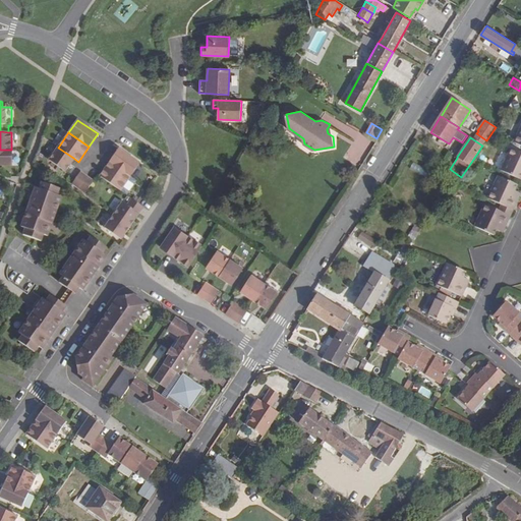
[(65,171),(73,158),(58,148),(49,161),(65,171)]
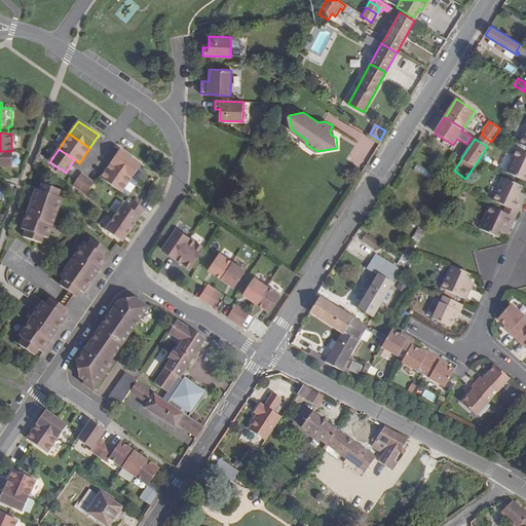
[(121,149),(111,163),(132,178),(142,163),(121,149)]
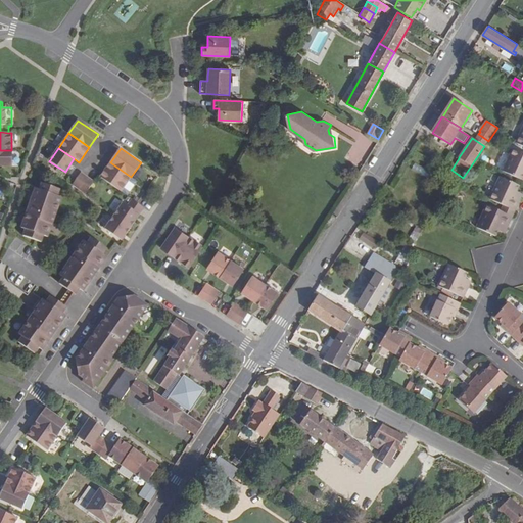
[(0,167),(11,167),(11,150),(0,150),(0,167)]
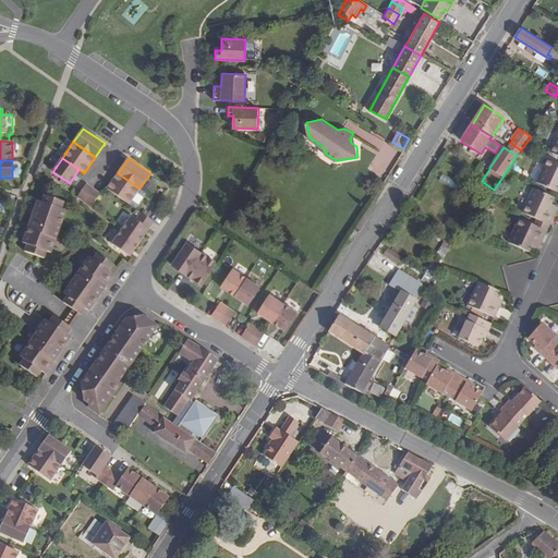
[(557,162),(553,160),(541,184),(557,191),(557,162)]
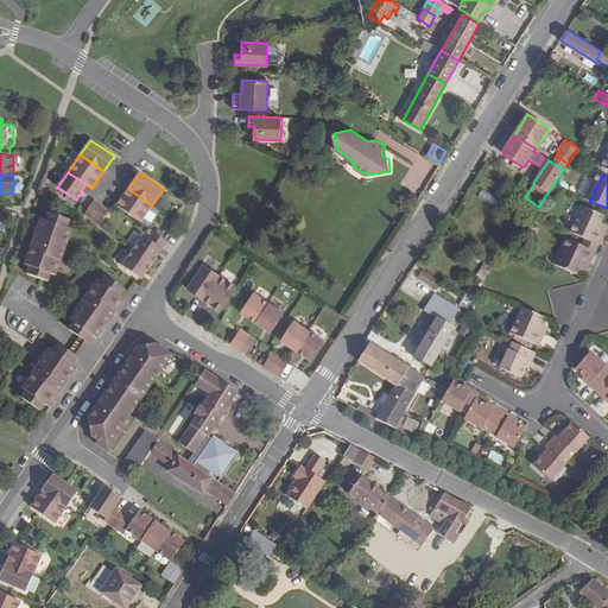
[(128,189),(116,206),(140,222),(152,206),(128,189)]
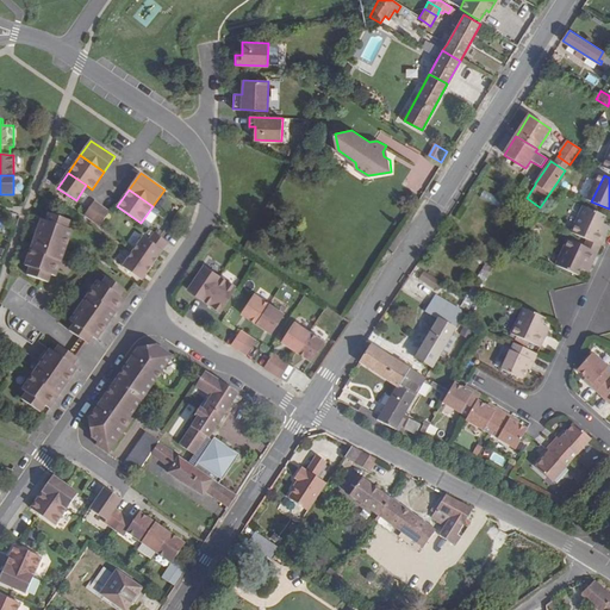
[(94,201),(85,215),(93,221),(103,207),(94,201)]
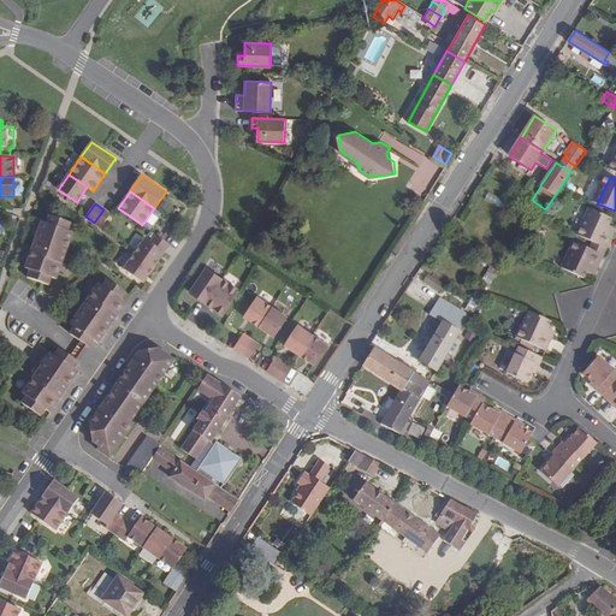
[(104,209),(94,223),(101,227),(111,214),(104,209)]
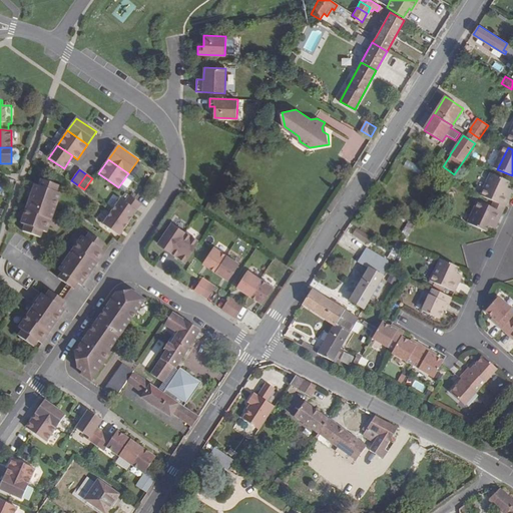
[(512,182),(495,174),(484,196),(496,201),(508,207),(512,195),(511,194),(512,190),(509,188),(512,182)]
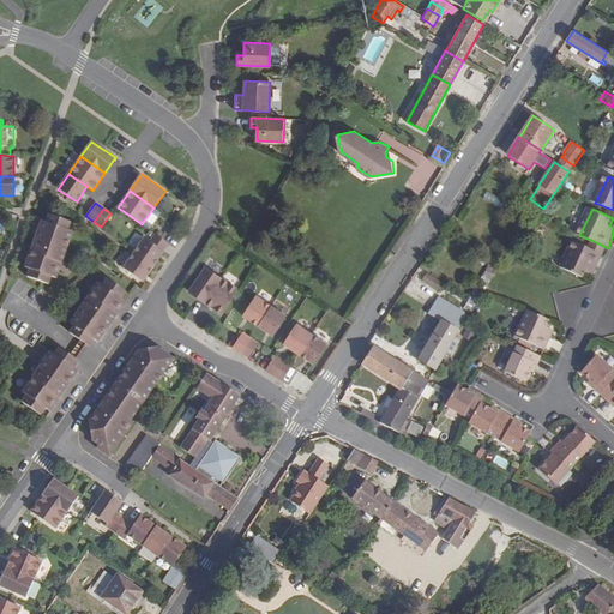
[(67,230),(70,222),(49,215),(46,223),(41,221),(24,268),(30,269),(26,277),(48,284),(50,277),(55,278),(72,233),(67,230)]
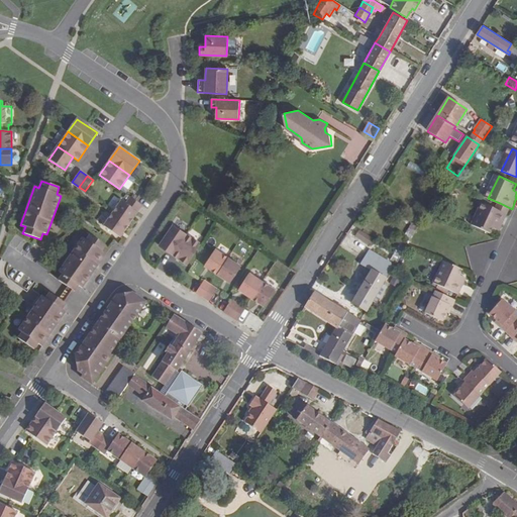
[(142,205),(130,198),(126,204),(137,212),(142,205)]
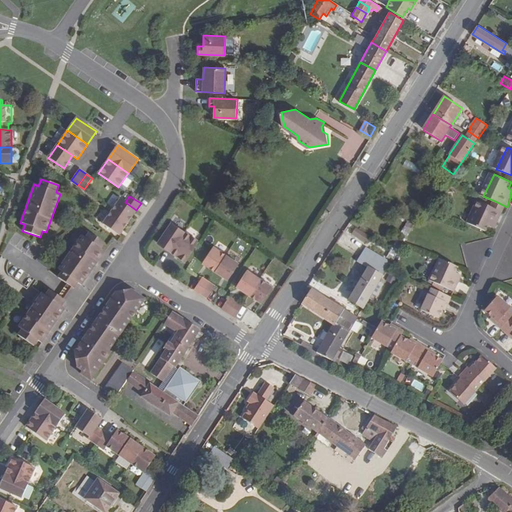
[(127,222),(136,210),(125,202),(120,199),(112,211),(127,222)]
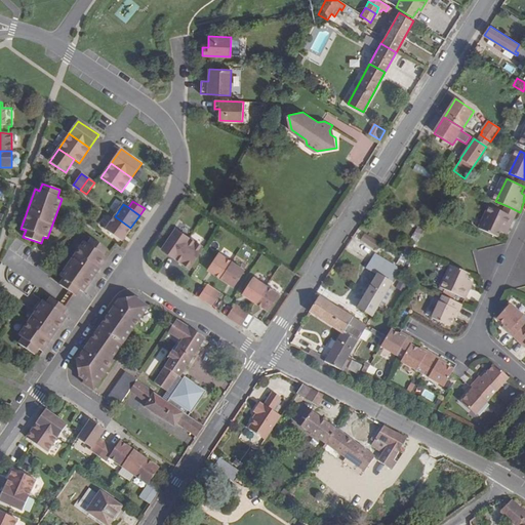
[(517,217),(520,212),(508,206),(505,212),(517,217)]
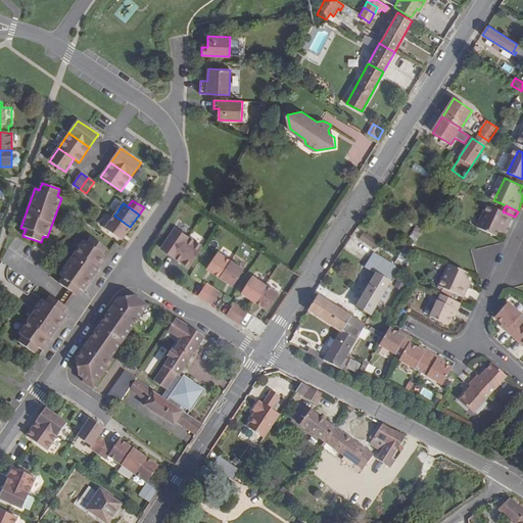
[(510,229),(515,217),(503,211),(491,206),(481,229),(498,236),(501,231),(505,233),(507,228),(510,229)]
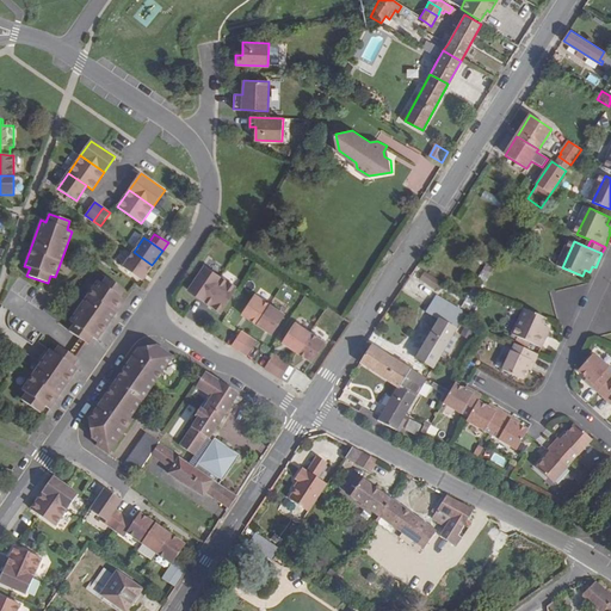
[(142,281),(152,265),(134,252),(123,267),(142,281)]
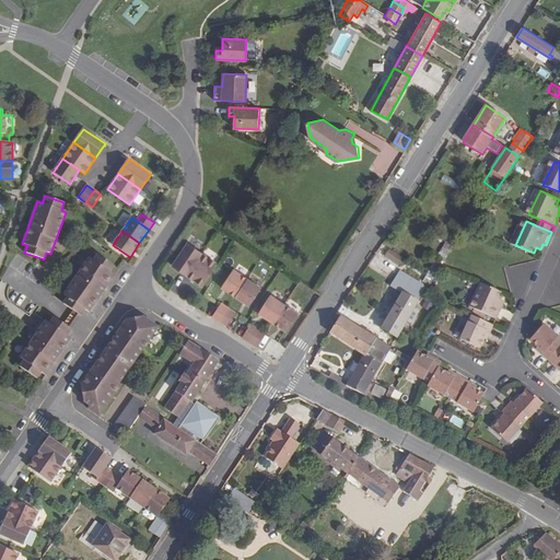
[(187,275),(201,253),(188,243),(173,265),(187,275)]
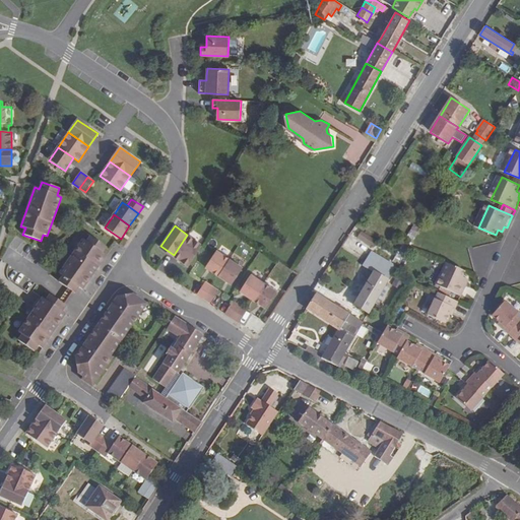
[(361,232),(356,239),(371,246),(375,239),(361,232)]
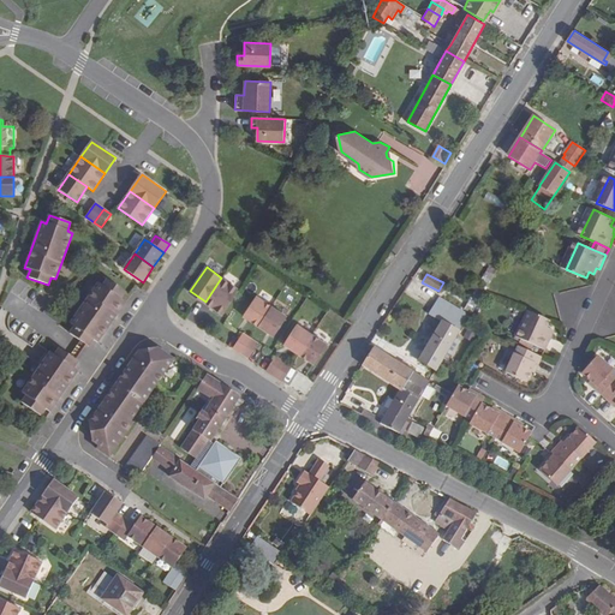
[(115,296),(120,288),(102,276),(97,284),(93,280),(65,321),(69,323),(64,330),(83,344),(88,336),(91,340),(120,299),(115,296)]
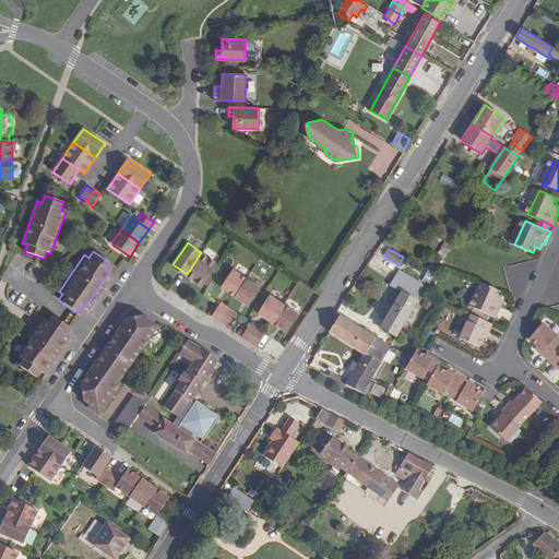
[(433,263),(440,266),(447,254),(441,251),(433,263)]
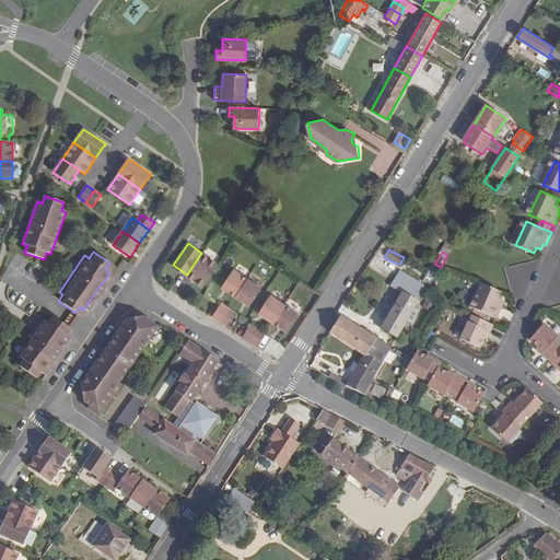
[(216,263),(201,253),(187,275),(200,284),(216,263)]
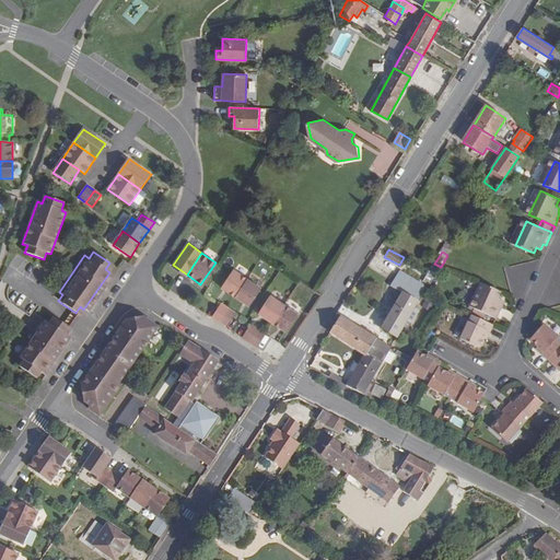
[(429,283),(435,272),(430,269),(423,281),(429,283)]
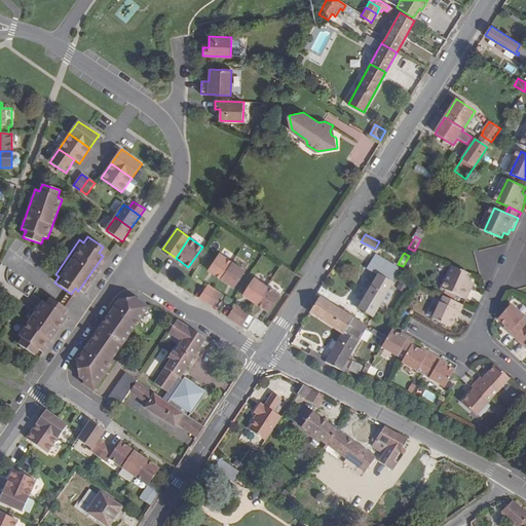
[(208,270),(221,279),(232,262),(219,254),(208,270)]
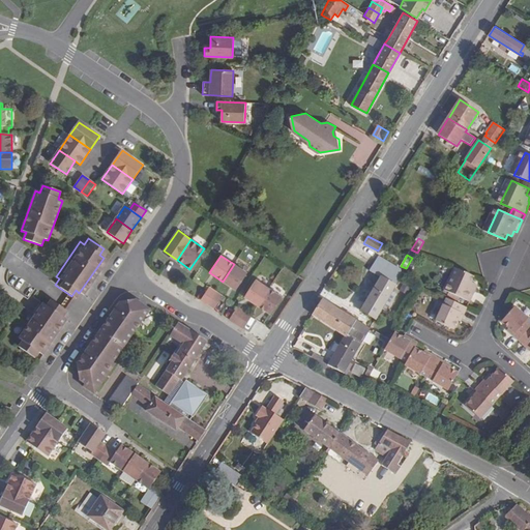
[(234,264),(223,282),(236,290),(246,273),(234,264)]
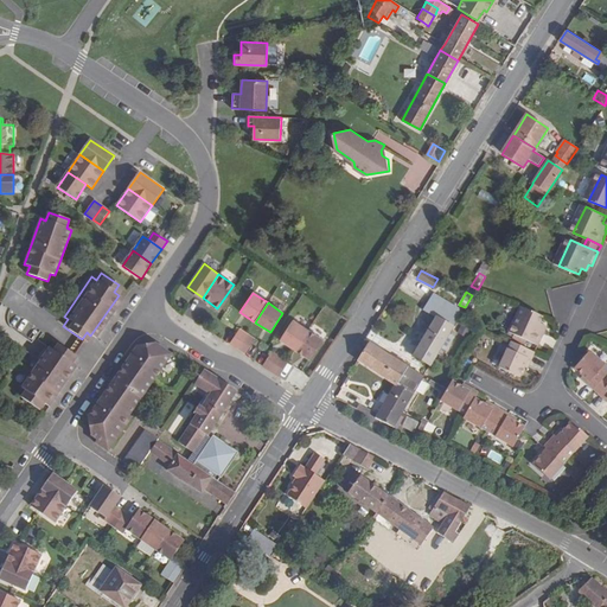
[(513,332),(542,346),(549,332),(545,331),(548,325),(543,324),(547,317),(524,307),(513,332)]
